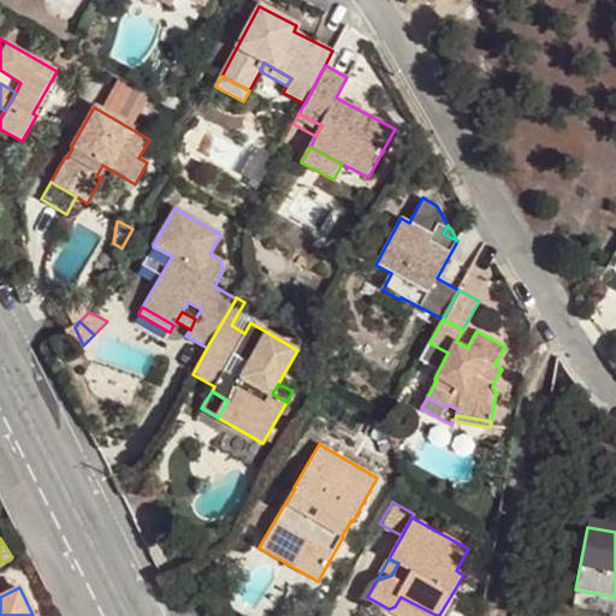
[(436,615),(401,597),(395,606),(389,609),(401,615),(436,615)]
